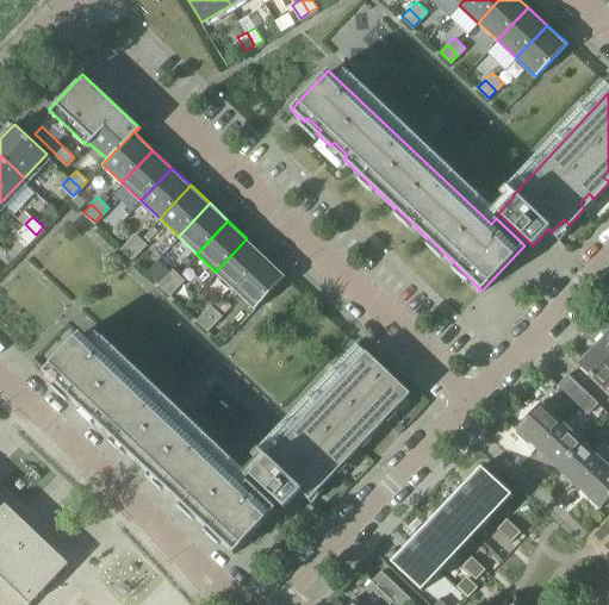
[(36,235),(25,224),(18,231),(29,242),(36,235)]
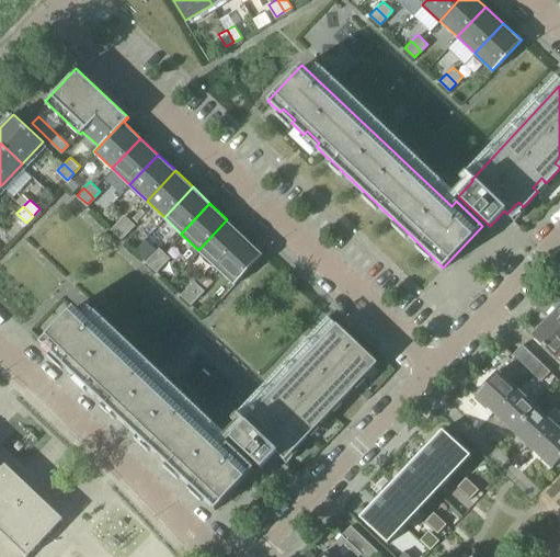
[(125,214),(118,220),(128,230),(135,224),(125,214)]
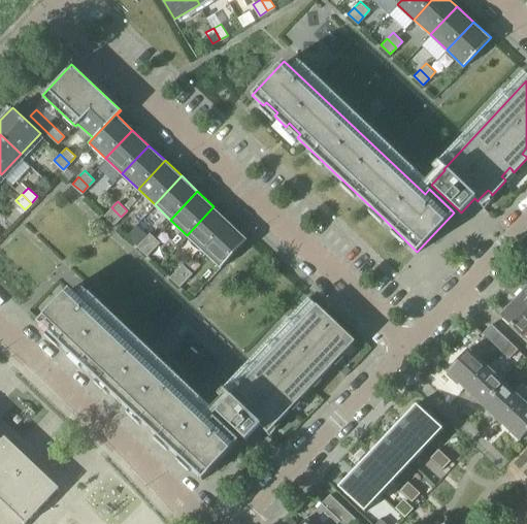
[(187,235),(203,251),(230,222),(213,206),(187,235)]
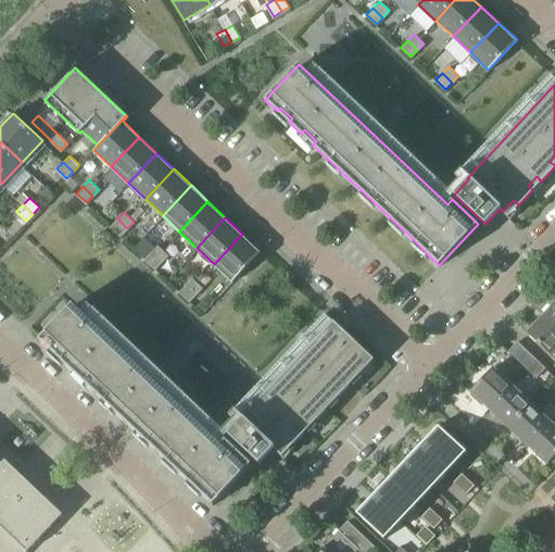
[(127,228),(117,218),(111,226),(121,235),(127,228)]
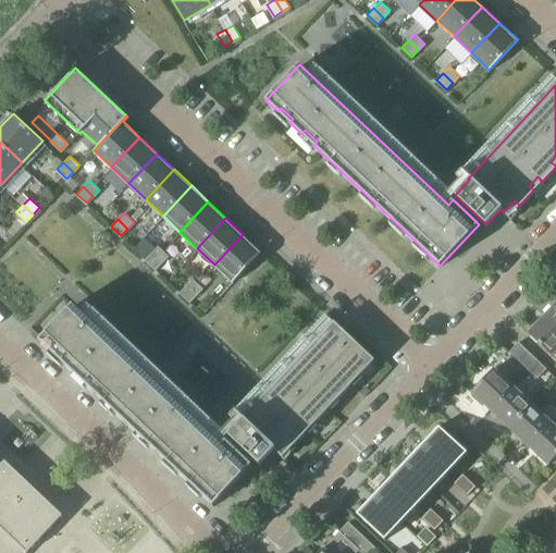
[(243,234),(214,265),(233,282),(261,252),(243,234)]
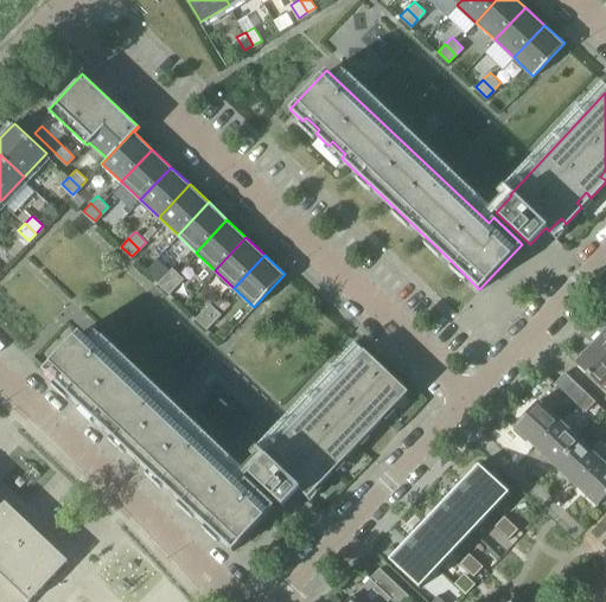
[(146,269),(155,277),(165,267),(157,258),(146,269)]
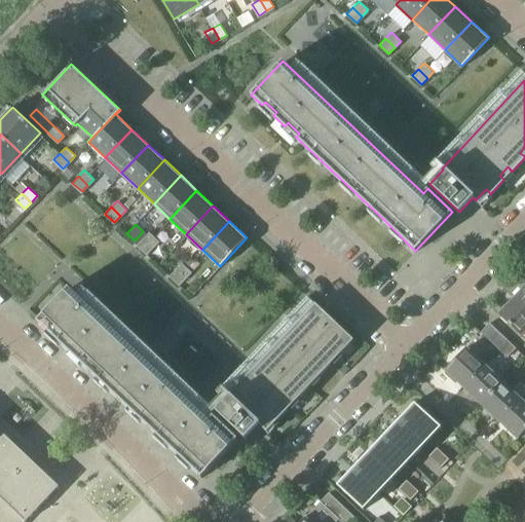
[(149,231),(143,237),(153,247),(159,240),(149,231)]
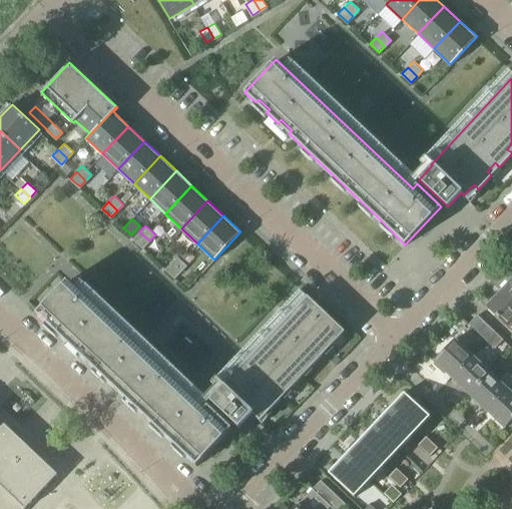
[(149,240),(139,231),(134,237),(143,246),(149,240)]
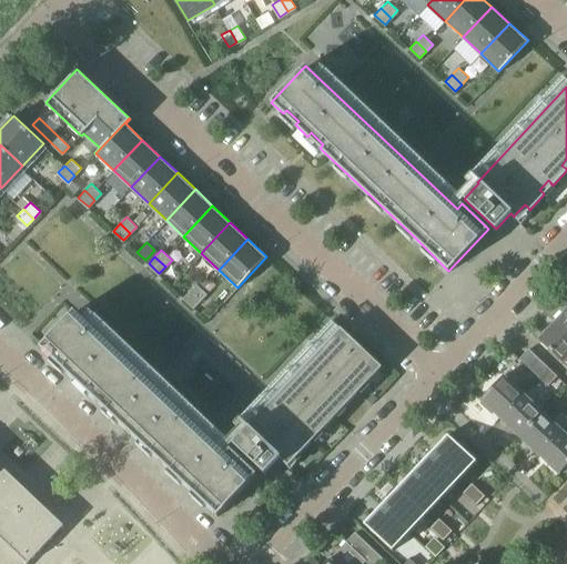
[(196,283),(190,290),(200,300),(206,293),(196,283)]
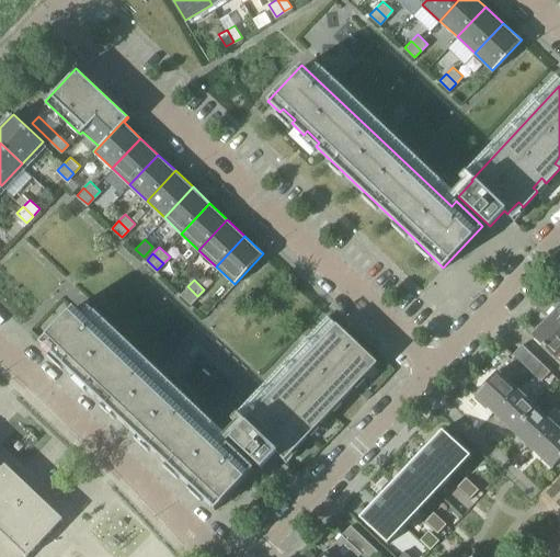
[(197,296),(187,286),(181,293),(191,303),(197,296)]
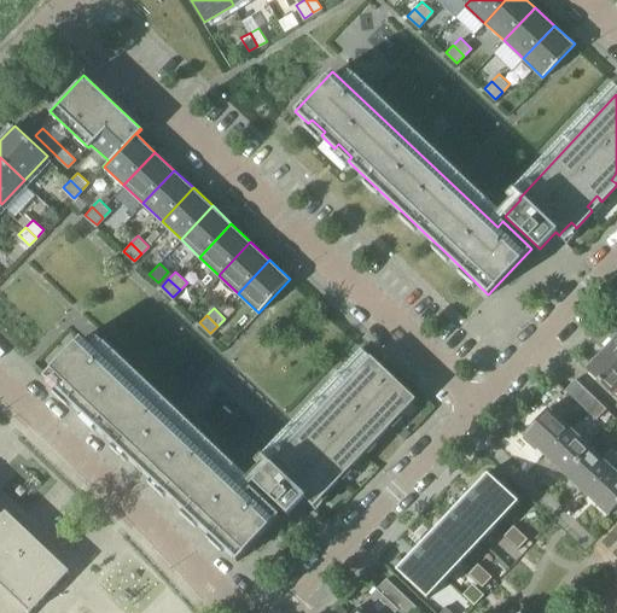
[(616,333),(606,345),(616,355),(616,333)]
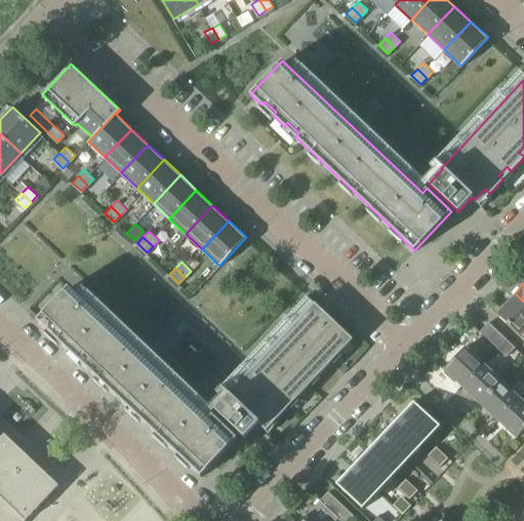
[(238,437),(213,414),(209,418),(69,286),(37,320),(201,476),(238,437)]
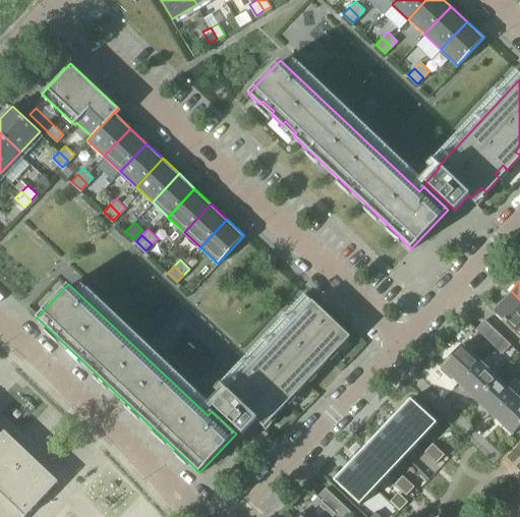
[(519,299),(511,291),(495,309),(494,308),(494,309),(517,331),(517,330),(519,327),(519,299)]
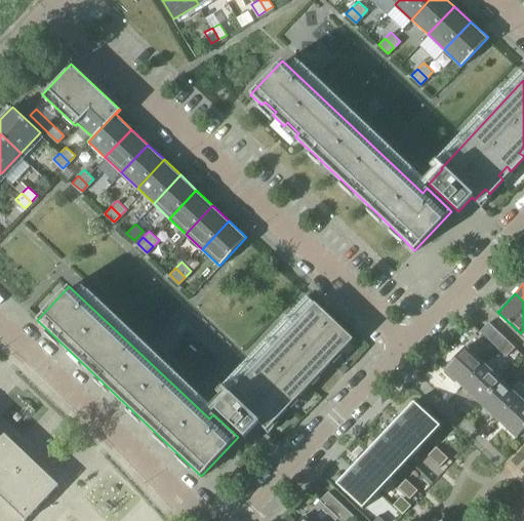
[(315,302),(273,346),(228,394),(229,395),(215,409),(245,437),(258,423),(267,430),(353,337),(315,302)]
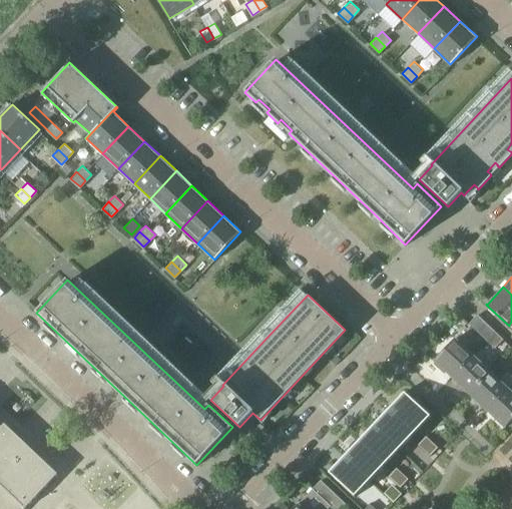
[(469,322),(487,339),(495,330),(477,314),(469,322)]
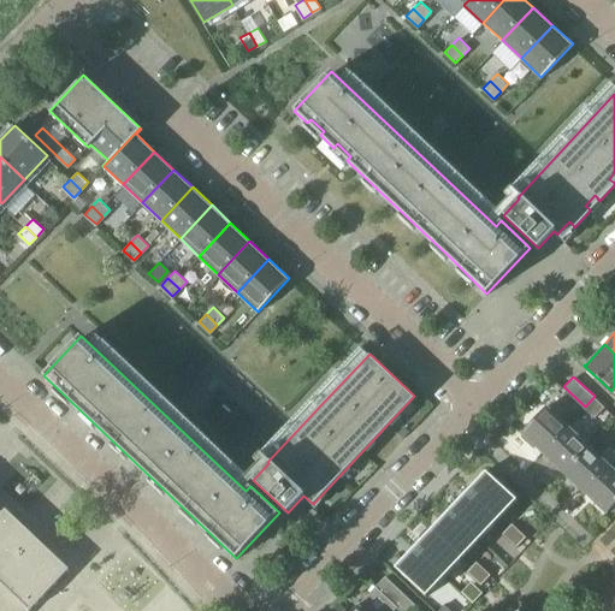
[(595,396),(585,407),(595,416),(604,405),(595,396)]
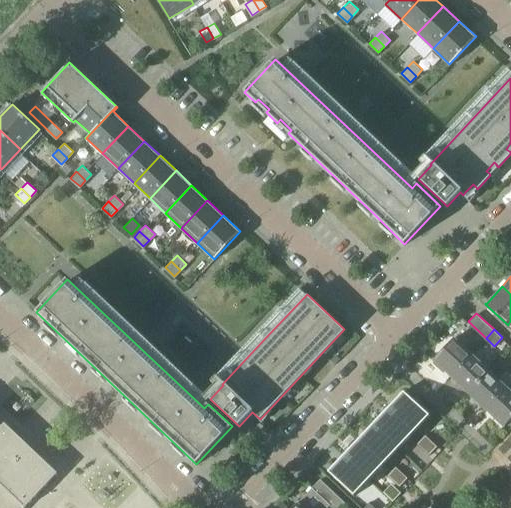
[(434,359),(451,375),(471,353),(454,337),(455,336),(454,336),(433,359),(433,360),(434,359)]
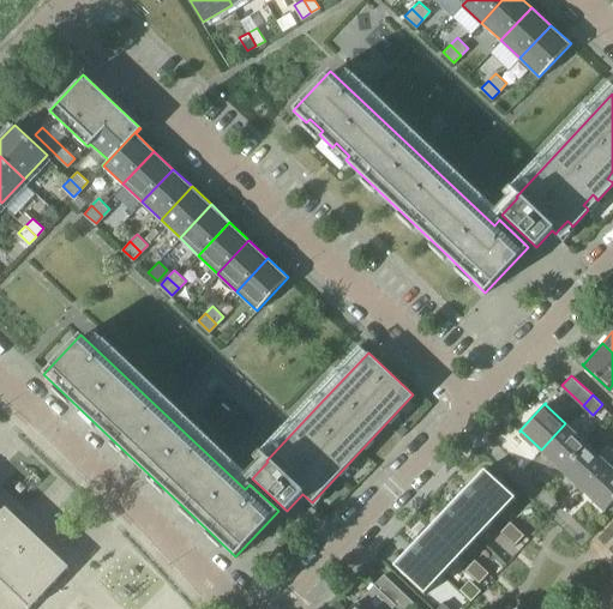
[(541,450),(562,469),(587,442),(565,423),(541,450)]
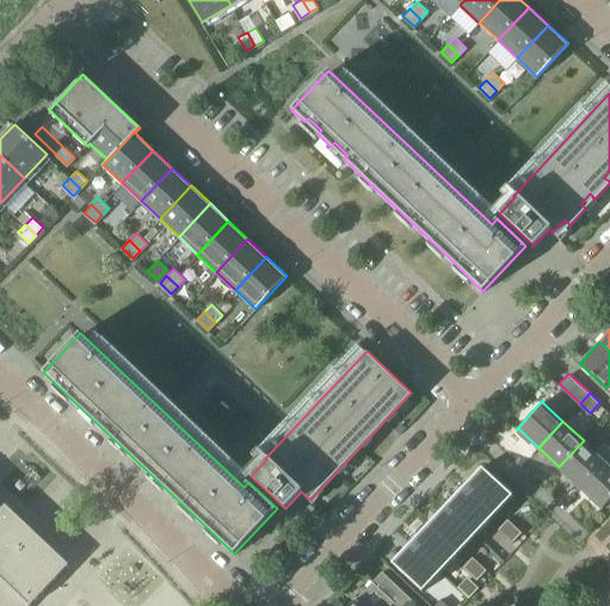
[(559,467),(580,487),(604,461),(609,455),(609,445),(604,440),(595,451),(584,440),(559,467)]
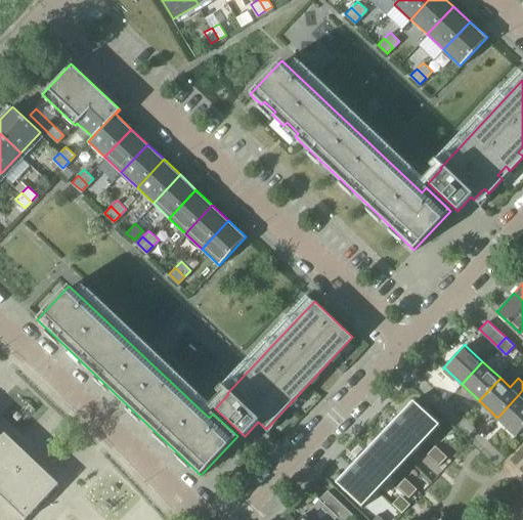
[(515,436),(522,427),(522,399),(518,395),(497,418),(515,434),(514,435),(515,436)]
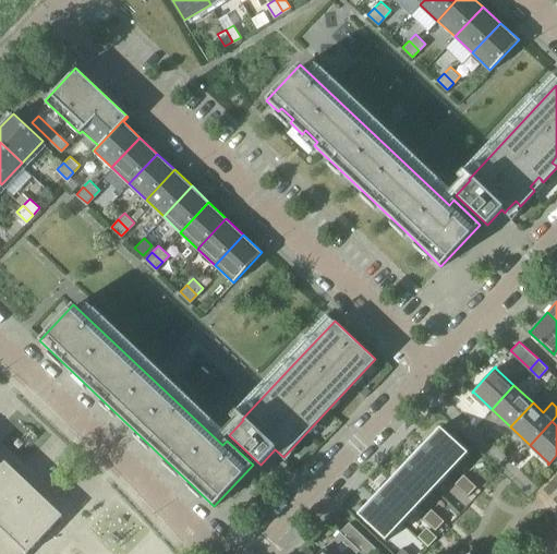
[(439,425),(423,443),(451,470),(469,452),(439,425)]
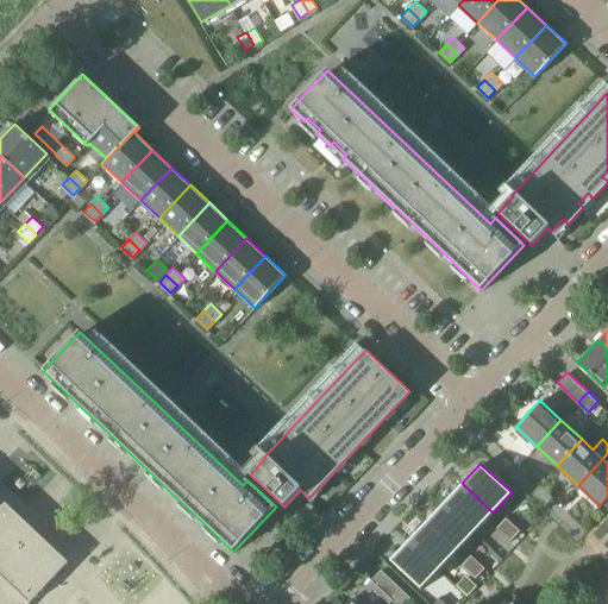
[(462,483),(444,502),(475,530),(493,513),(462,483)]
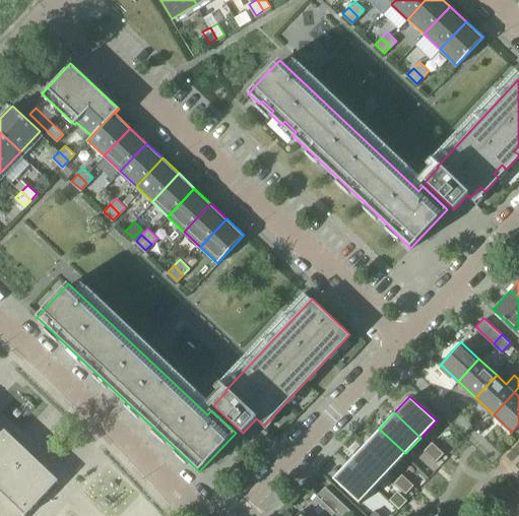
[(89,436),(82,429),(71,441),(78,447),(89,436)]
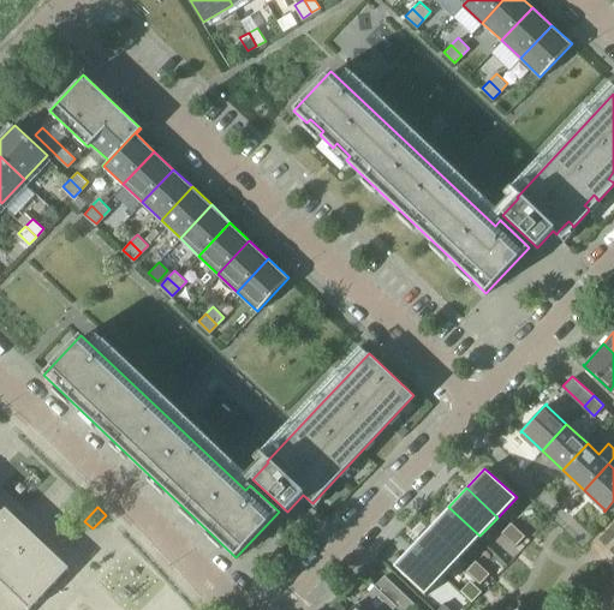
[(448,507),(430,526),(462,555),(480,536),(448,507)]
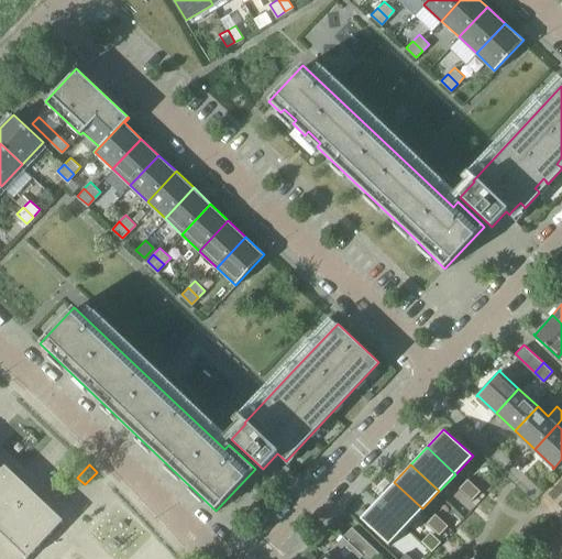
[(467,477),(459,486),(465,493),(474,483),(467,477)]
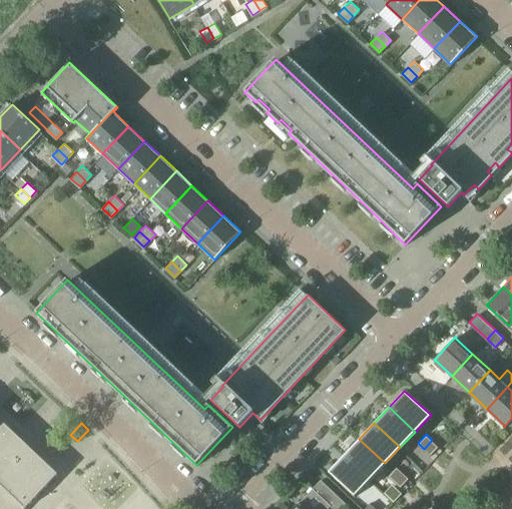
[(359,439),(344,454),(370,479),(385,463),(359,439)]
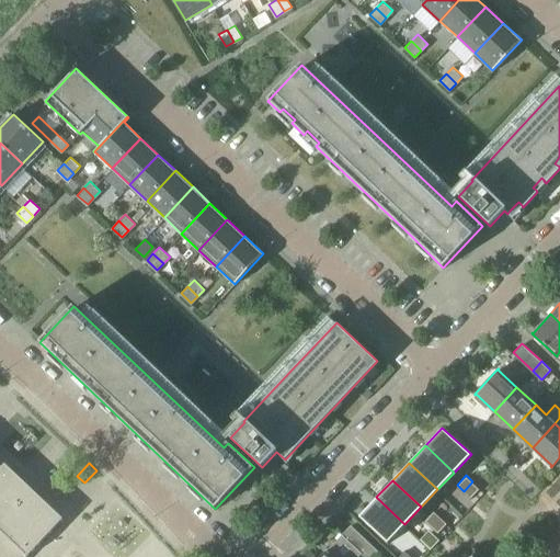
[(464,491),(470,498),(480,488),(472,481),(464,491)]
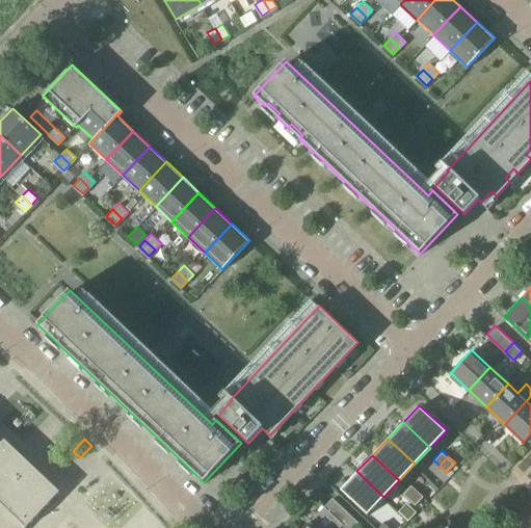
[(356,471),(341,489),(348,496),(368,513),(383,497),(356,471)]
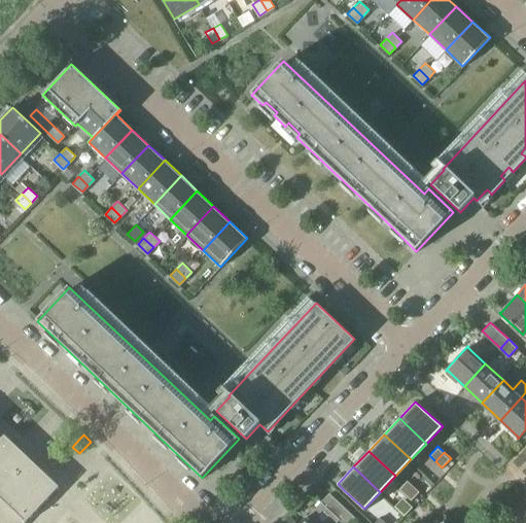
[(408,479),(398,488),(406,494),(414,485),(408,479)]
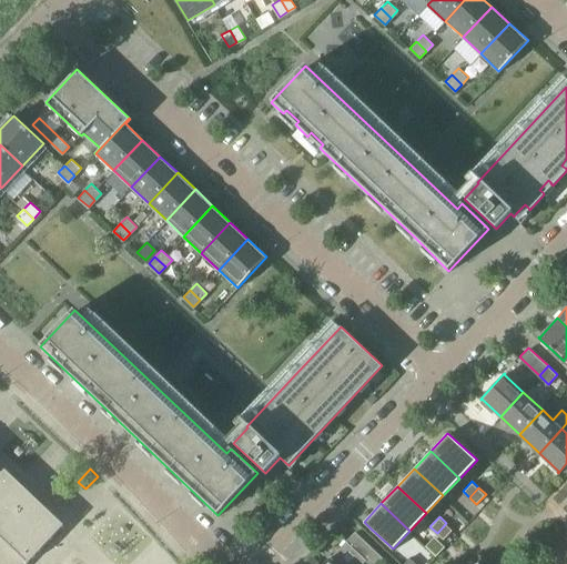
[(446,523),(437,533),(444,539),(453,529),(446,523)]
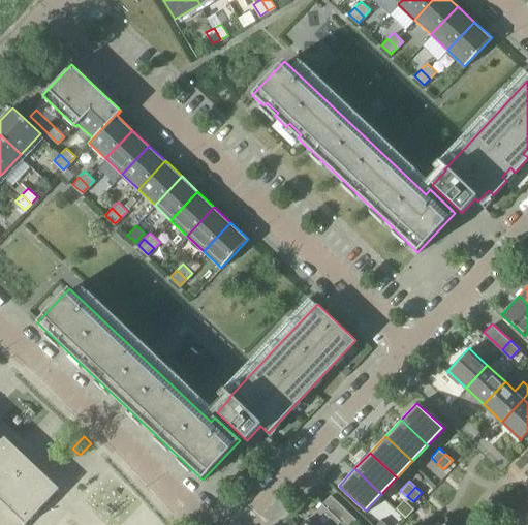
[(336,524),(341,521),(349,512),(331,494),(322,502),(318,498),(303,514),(308,519),(301,524),(336,524)]
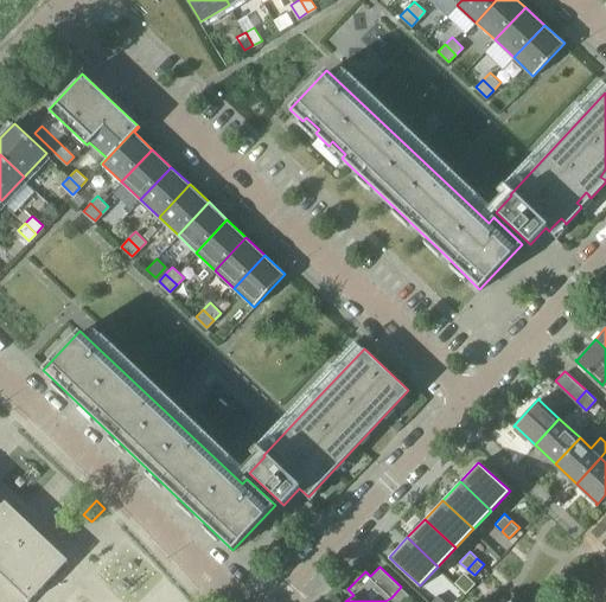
[(401,587),(391,597),(396,601),(403,601),(410,596),(401,587)]
